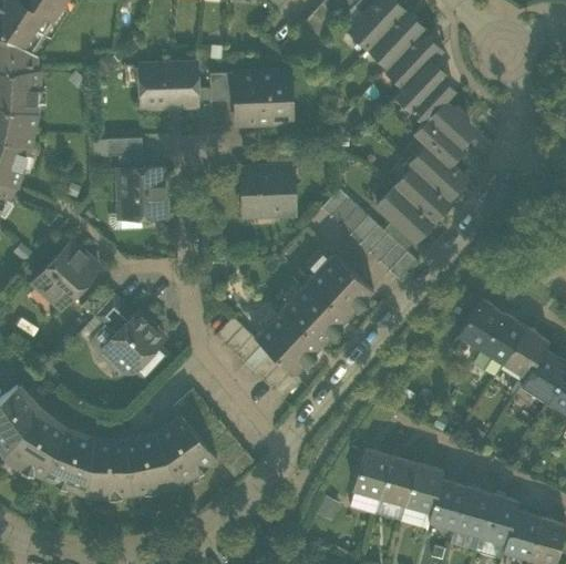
[(0,71),(37,71),(37,57),(32,53),(29,51),(34,42),(38,44),(44,36),(44,34),(41,32),(48,22),(51,24),(61,9),(67,0),(0,0),(0,1),(1,2),(0,3),(0,71)]
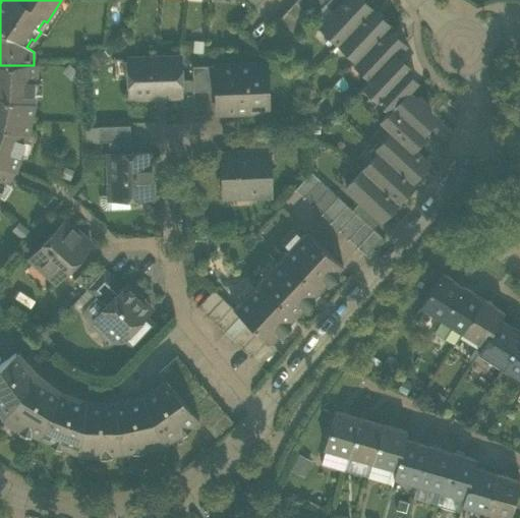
[(238,0),(252,13),(265,0),(238,0)]
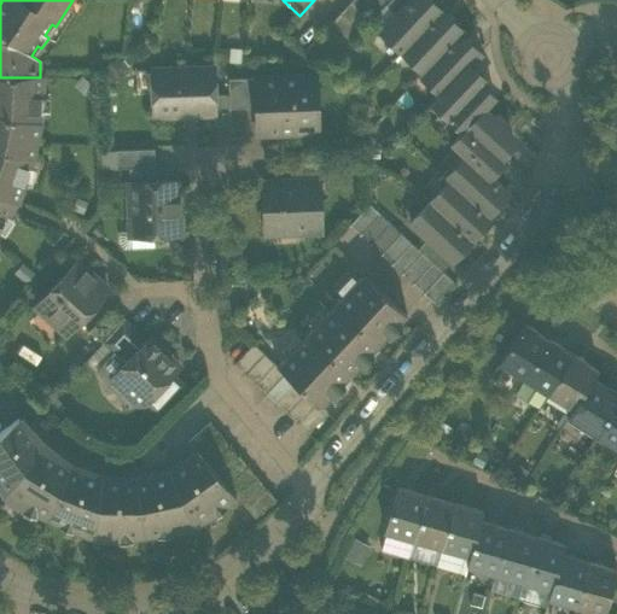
[(354,0),(349,6),(370,24),(384,9),(395,18),(412,0),(354,0)]
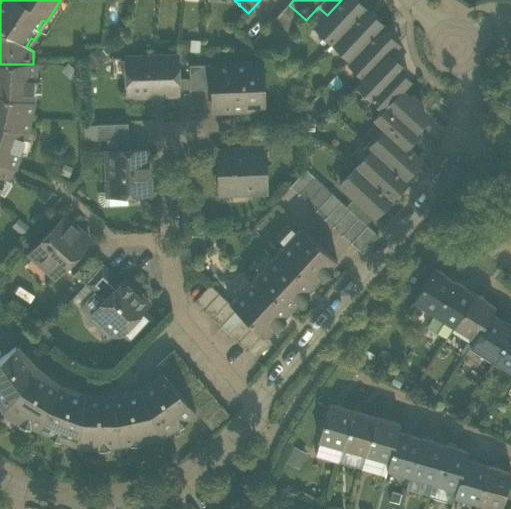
[(314,29),(332,46),(364,11),(351,0),(341,0),(327,15),(314,29)]
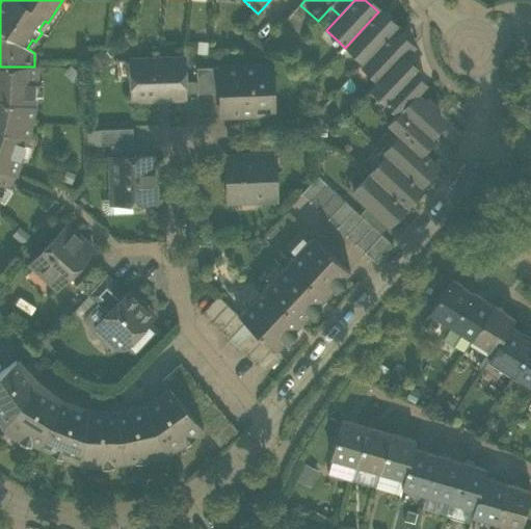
[(299,41),(318,21),(300,5),(282,25),(299,41)]
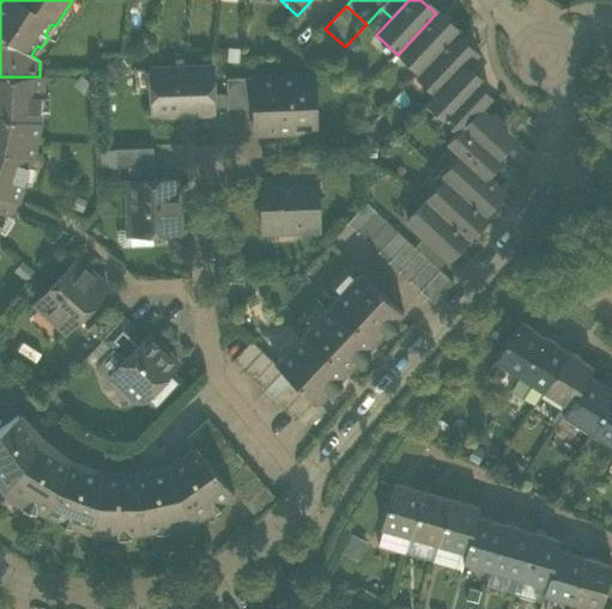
[(73,14),(66,10),(55,26),(52,24),(44,35),(48,37),(48,38),(41,48),(37,46),(31,55),(35,58),(40,61),(42,62),(73,14)]
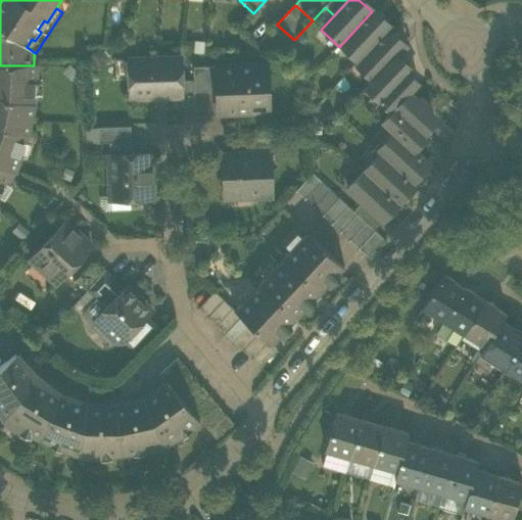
[(339,47),(357,63),(387,32),(389,29),(372,11),(339,47)]
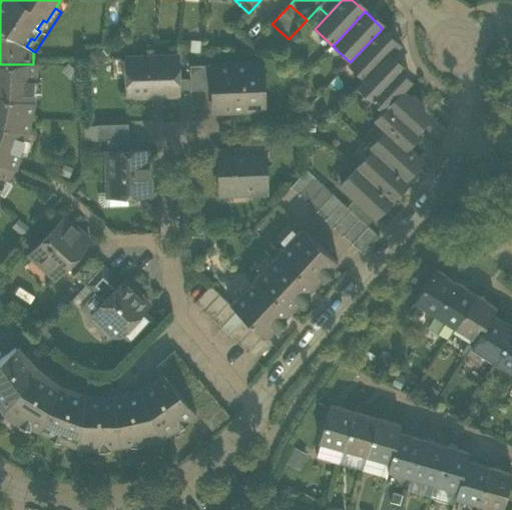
[(347,65),(365,81),(388,56),(397,47),(380,31),(350,62),(347,65)]
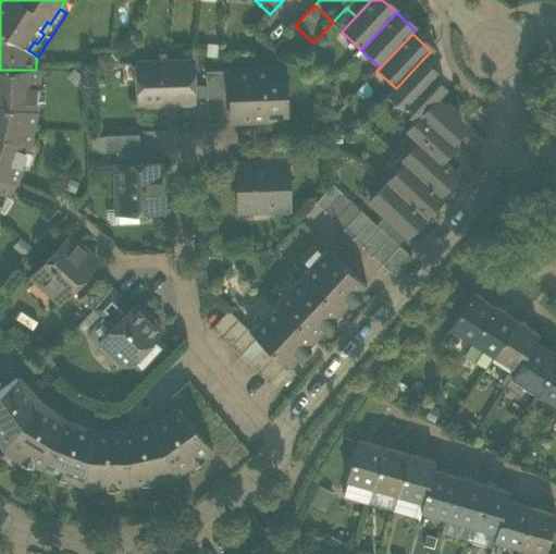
[(411,136),(419,144),(440,162),(454,147),(451,145),(461,133),(449,122),(455,115),(446,108),(441,114),(431,105),(444,90),(432,79),(436,75),(421,61),(396,88),(388,97),(415,121),(421,126),(411,136)]
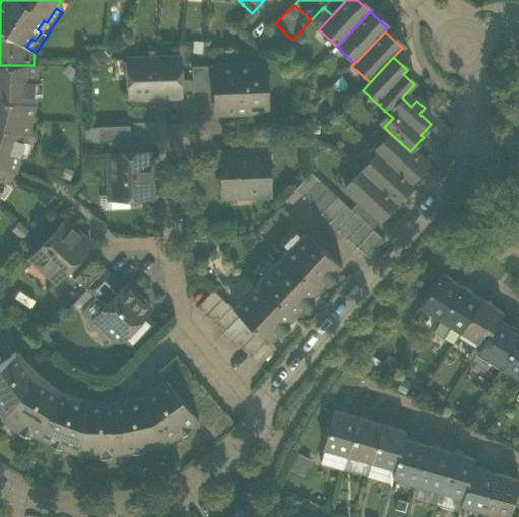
[(126,61),(128,102),(179,100),(180,100),(180,83),(179,59),(126,61)]
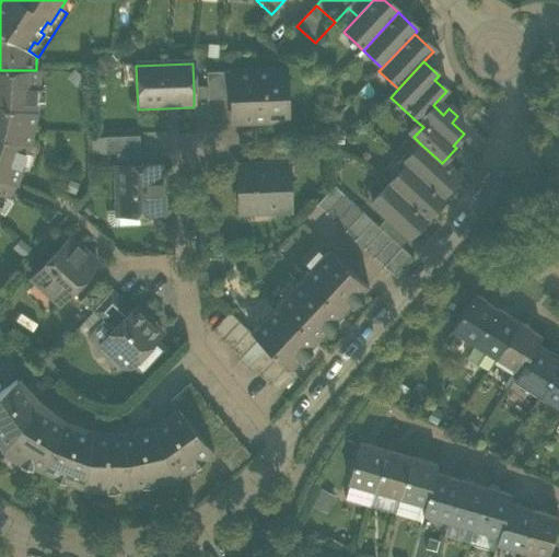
[(0,178),(14,186),(16,187),(31,147),(37,113),(39,69),(36,70),(0,70),(0,178)]
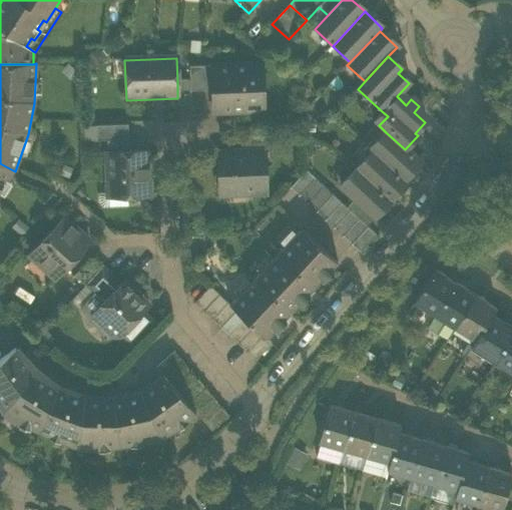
[(211,91),(212,114),(233,114),(232,107),(241,107),(244,103),(263,102),(261,66),(211,67),(212,91),(211,91)]
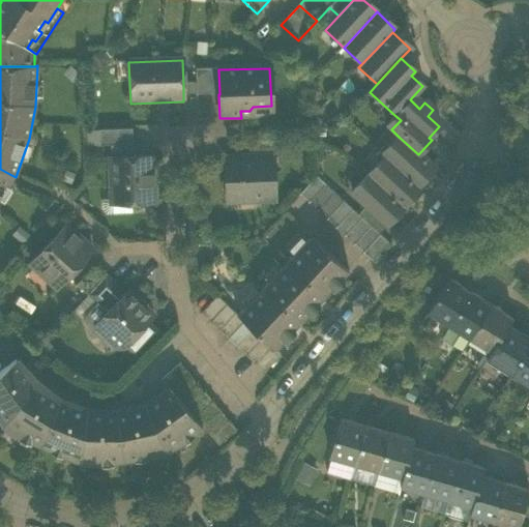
[(195,70),(196,84),(196,95),(218,94),(219,94),(218,69),(195,70)]
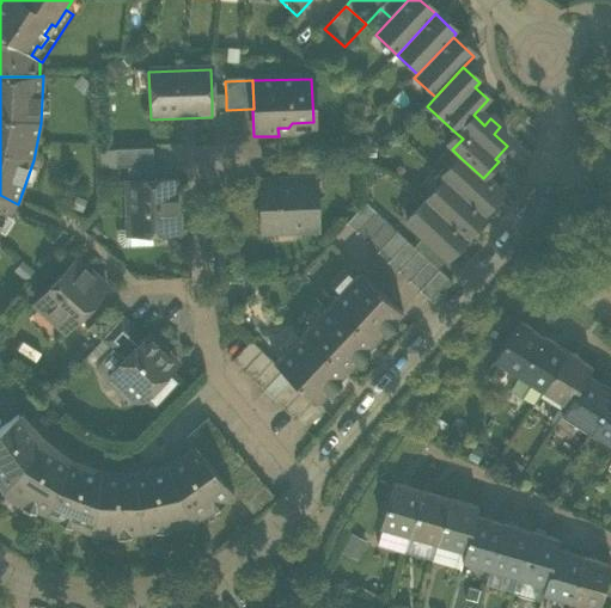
[(227,127),(226,110),(226,97),(212,98),(212,117),(211,117),(211,127),(227,127)]
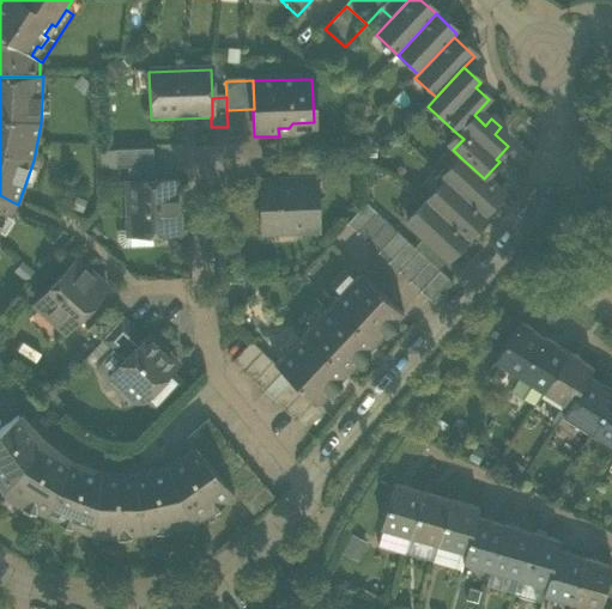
[(446,144),(453,150),(464,139),(456,133),(446,144)]
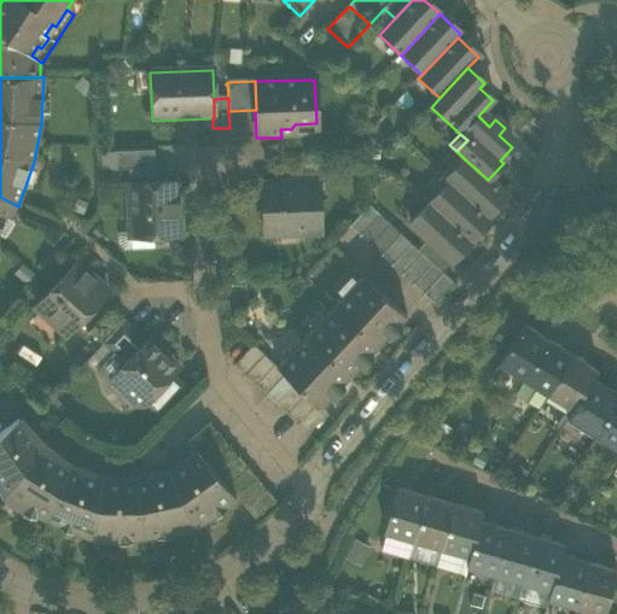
[(115,173),(127,171),(147,170),(153,167),(153,152),(114,153),(115,173)]
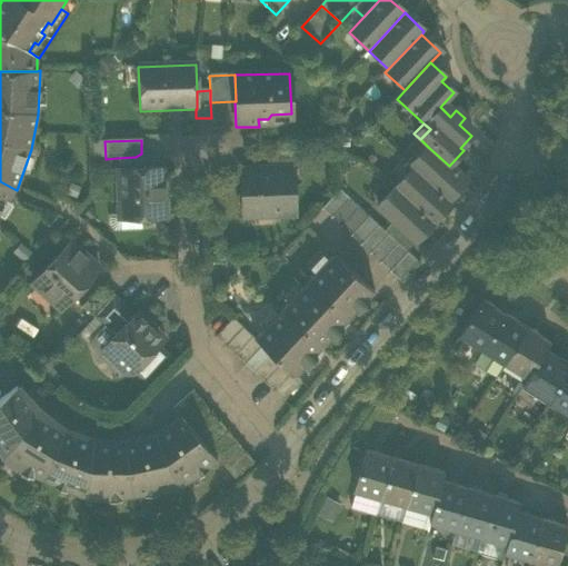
[(410,166),(412,169),(448,201),(466,182),(449,166),(428,147),(410,166)]
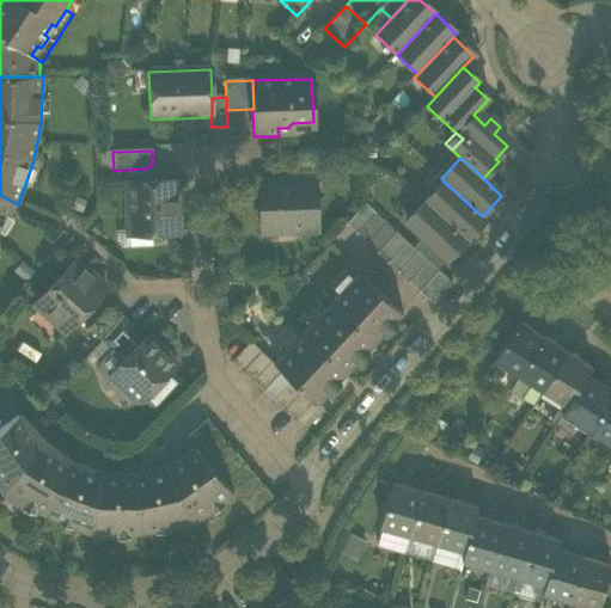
[(152,183),(152,165),(146,169),(126,170),(126,184),(152,183)]
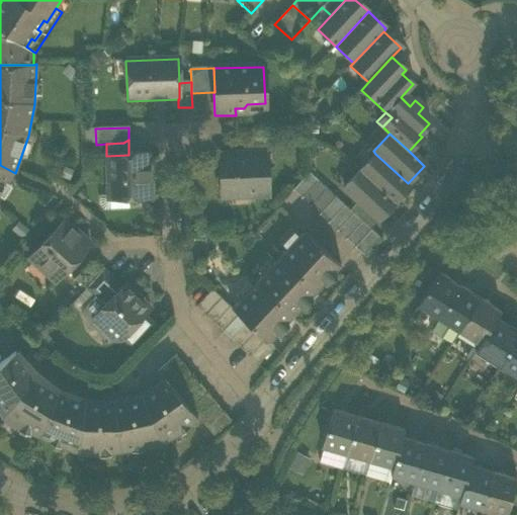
[(265,154),(265,155),(271,155),(270,140),(246,140),(247,155),(265,154)]
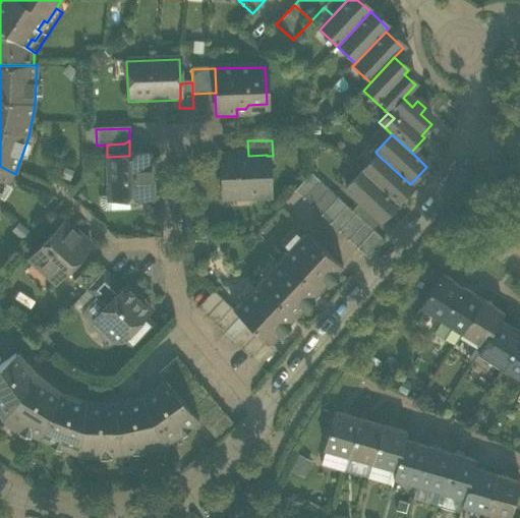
[(223,190),(223,200),(269,198),(267,156),(267,155),(248,156),(222,157),(222,175),(221,176),(216,180),(217,187),(221,191),(223,190)]
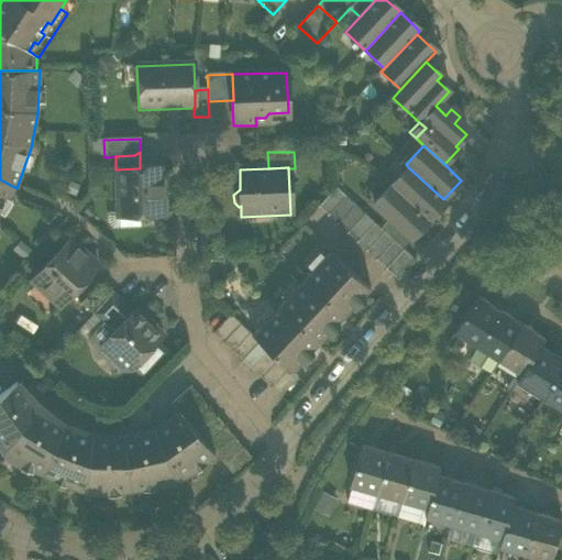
[(408,167),(390,186),(428,221),(447,202),(443,199),(408,167)]
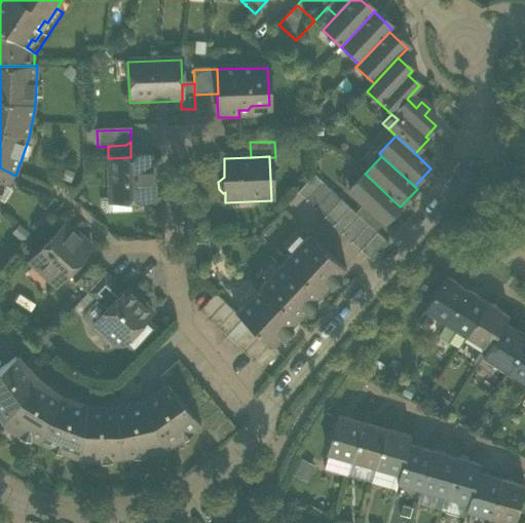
[(108,158),(110,200),(110,203),(129,203),(137,203),(137,197),(153,197),(151,157),(130,157),(108,158)]
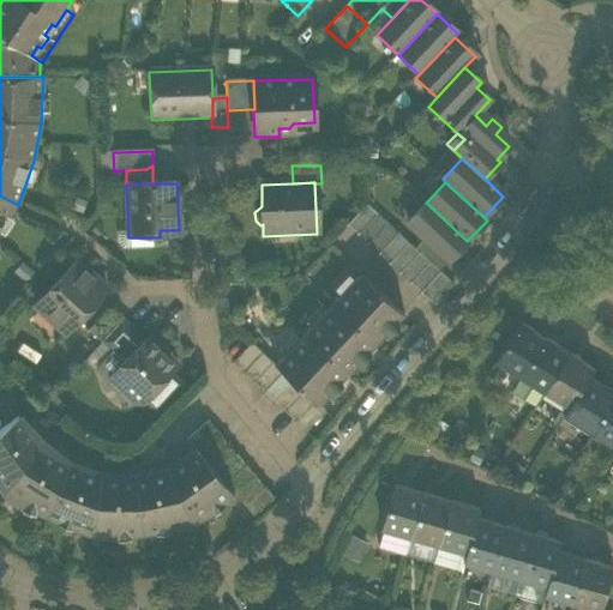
[(0,207),(11,212),(16,204),(0,195),(0,207)]
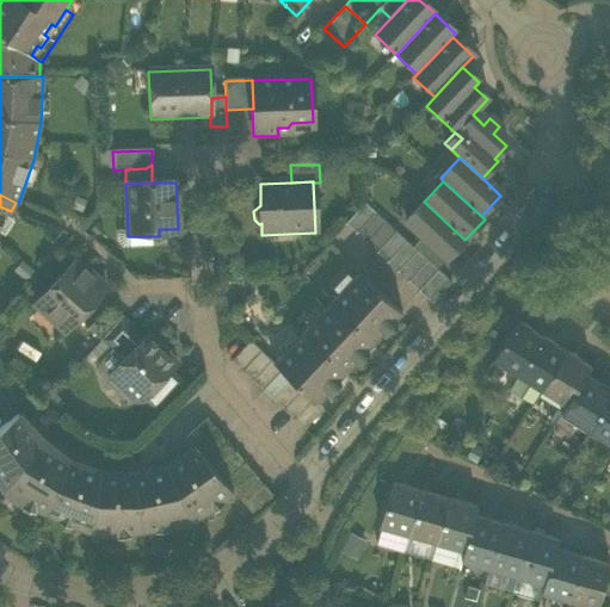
[(445,261),(464,240),(424,202),(405,223),(421,239),(445,261)]
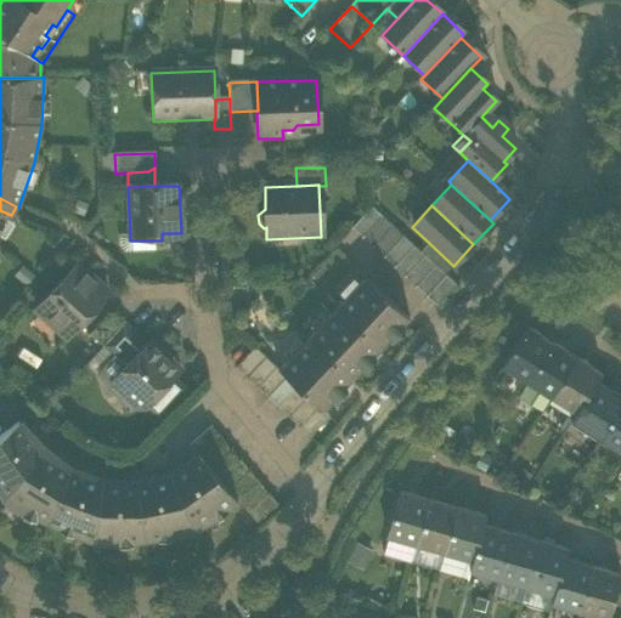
[(351,230),(436,309),(455,287),(444,277),(419,254),(370,209),(351,230)]
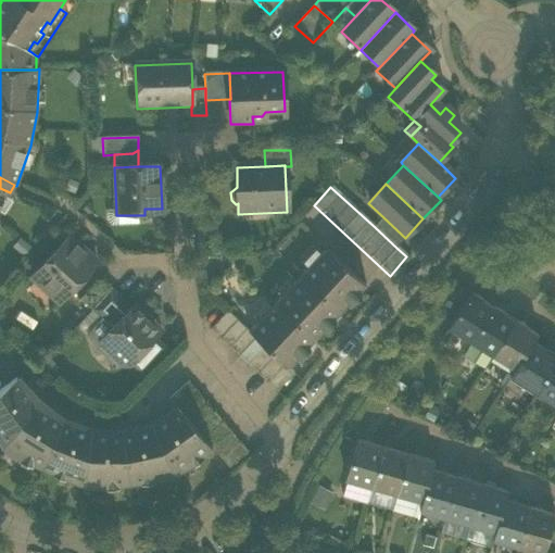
[(0,208),(10,192),(0,188),(0,208)]
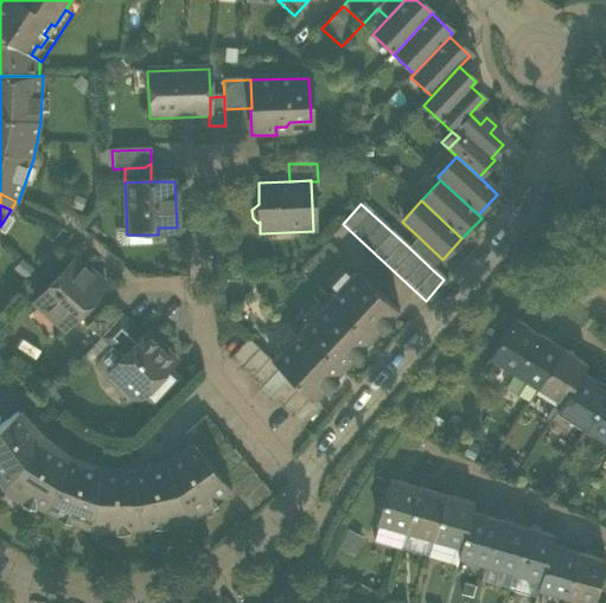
[(150,247),(150,235),(127,235),(127,231),(116,231),(116,243),(121,248),(150,247)]
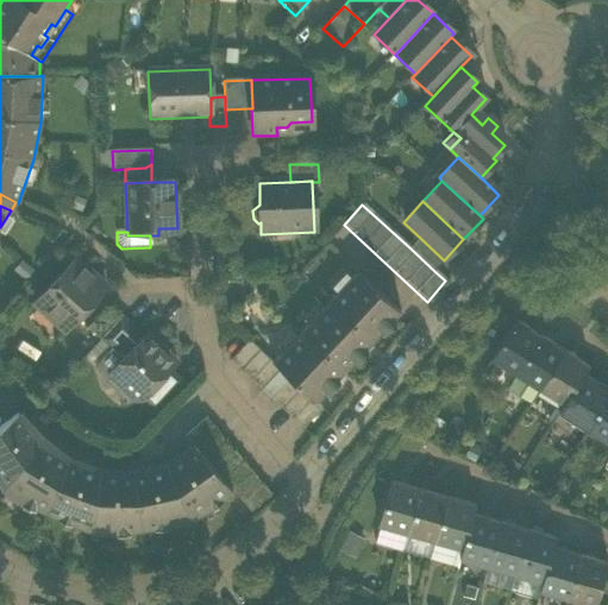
[(411,249),(434,271),(444,260),(420,238),(411,249)]
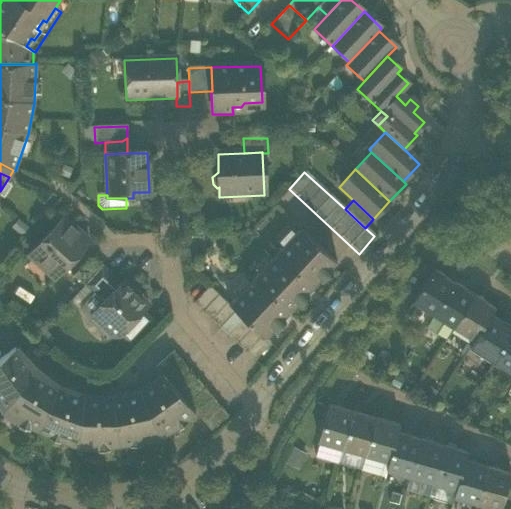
[(510,218),(501,233),(510,239),(510,218)]
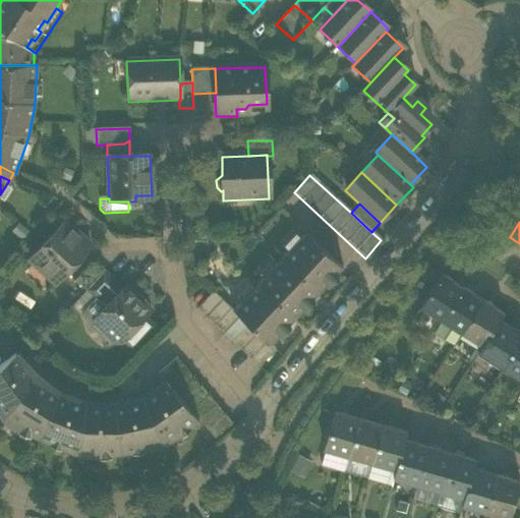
[(30,262),(55,286),(90,248),(64,224),(30,262)]
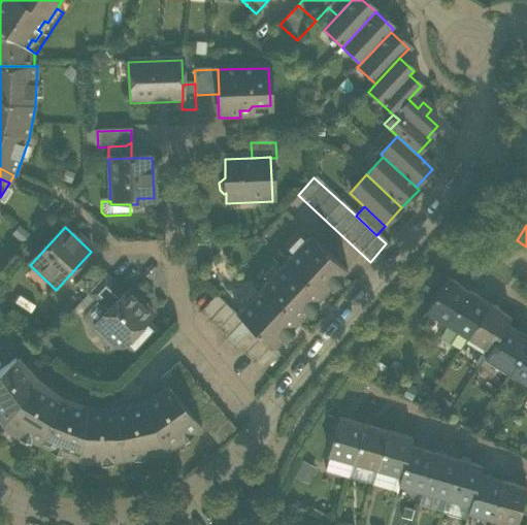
[(284,262),(285,264),(322,298),(330,289),(332,291),(341,281),(339,279),(347,272),(309,237),(293,255),(292,254),(284,262)]
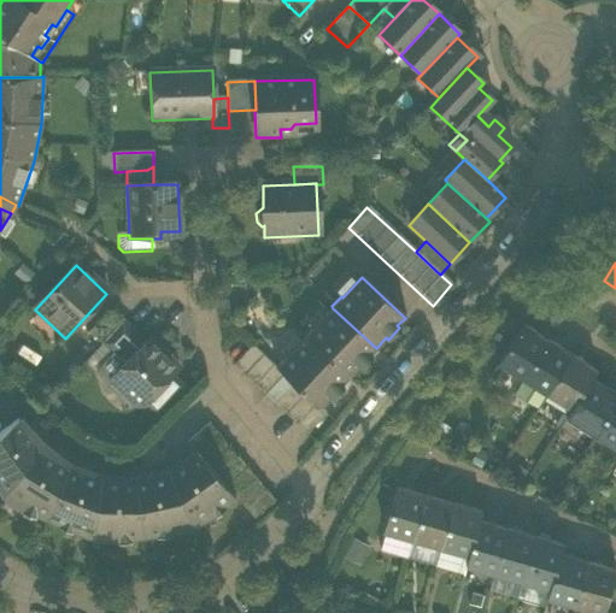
[(304,337),(305,339),(348,378),(358,369),(361,370),(371,358),(369,355),(376,348),(333,308),(315,328),(312,326),(304,337)]
